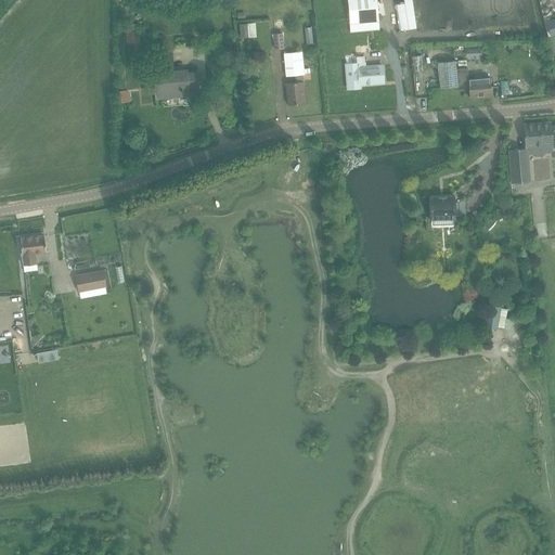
[(347,0),(350,25),(378,22),(375,0),(347,0)]
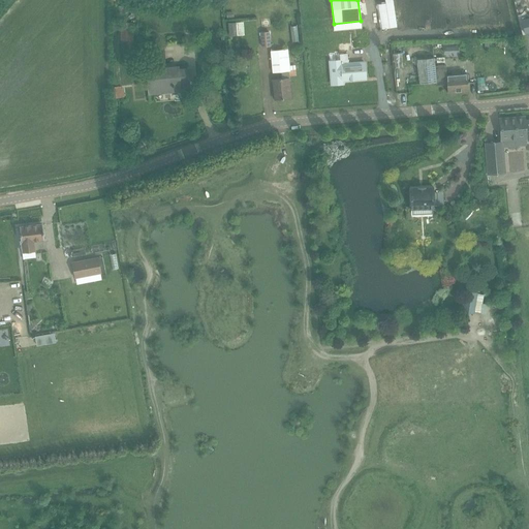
[(133,40),(132,23),(120,23),(120,40),(133,40)]
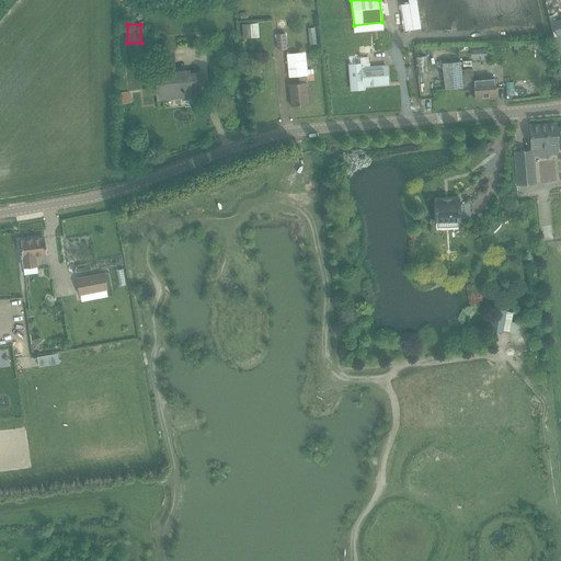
[(287,49),(285,34),(275,34),(277,50),(287,49)]
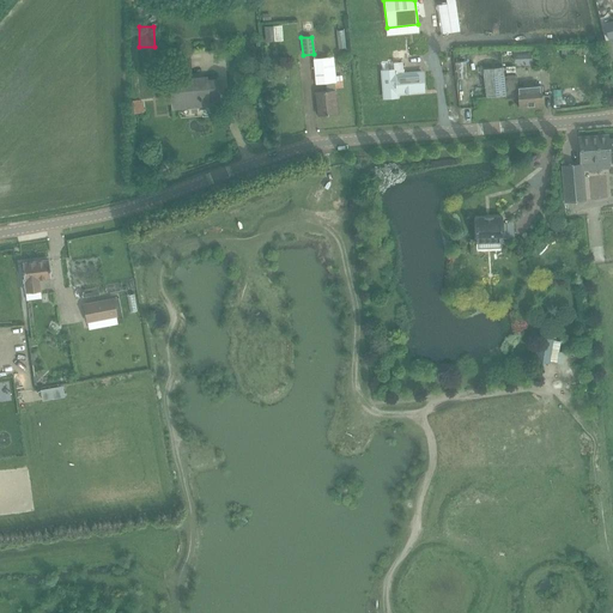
[(425,64),(425,42),(413,43),(414,65),(425,64)]
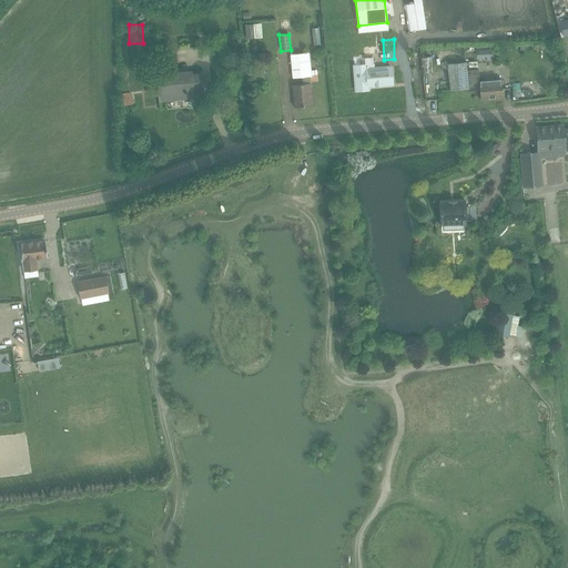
[(551,48),(548,53),(555,57),(558,51),(551,48)]
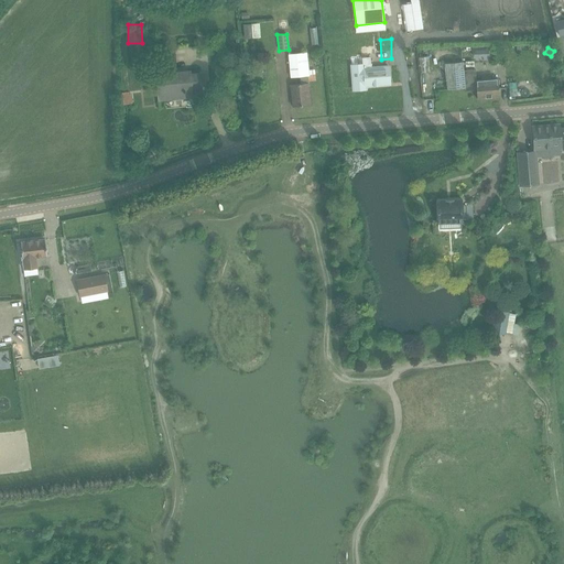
[(290,85),(291,96),(292,107),(311,105),(308,94),(307,75),(308,75),(306,51),(288,53),(290,77),(301,76),(302,83),(290,85)]
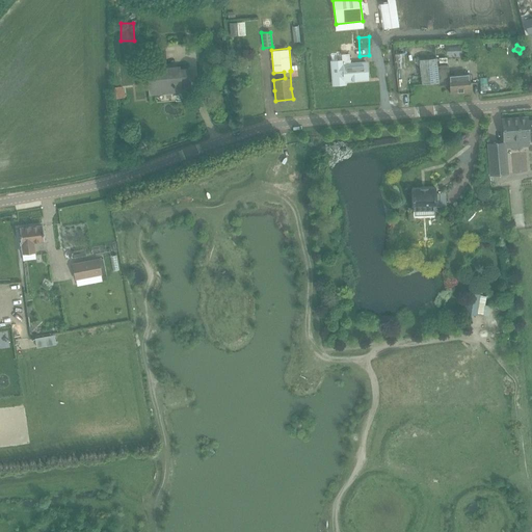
[(341,61),(331,62),(334,84),(344,83),(344,81),(368,79),(366,62),(350,64),(349,53),(341,54),(341,61)]
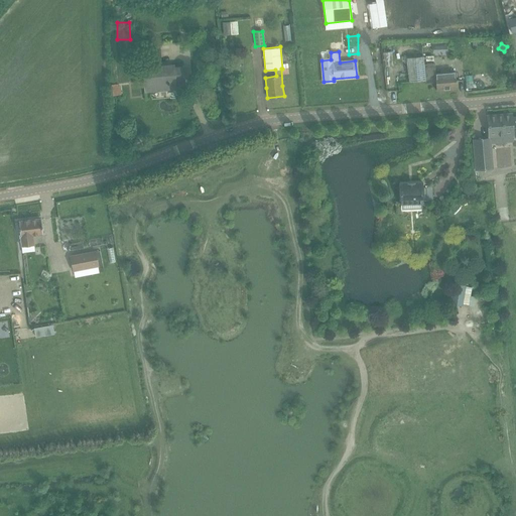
[(391,51),(383,52),(384,67),(392,66),(392,61),(391,51)]
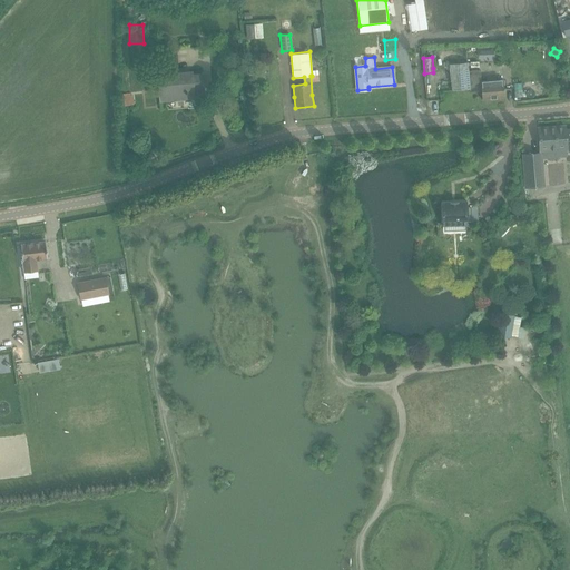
[(468,62),(450,65),(451,79),(452,90),(469,89),(469,92),(481,91),(482,101),(504,99),(502,81),(494,81),(494,78),(485,78),(487,81),(481,81),(480,70),(468,71),(468,62)]
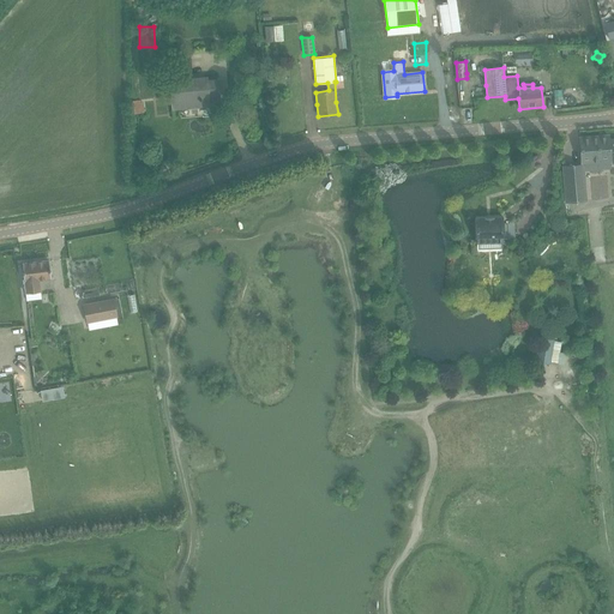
[(169,83),(172,97),(172,109),(209,106),(209,102),(221,101),(218,79),(206,79),(169,83)]
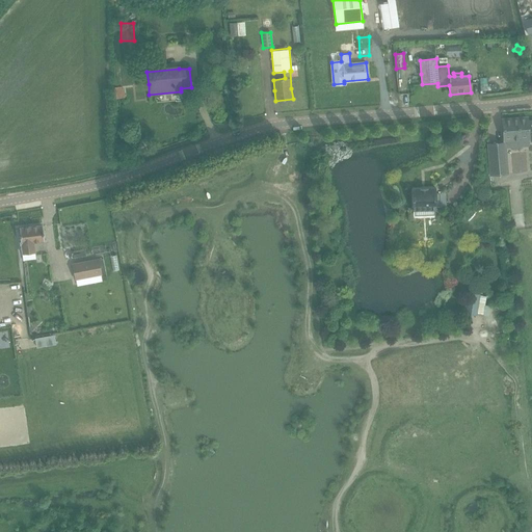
[(121,87),(112,87),(113,99),(122,98),(121,87)]
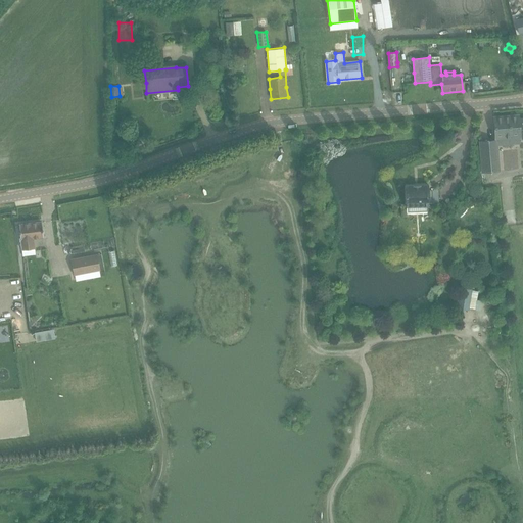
[(522,137),(522,120),(518,121),(518,116),(493,119),(494,137),(519,135),(519,138),(522,137)]
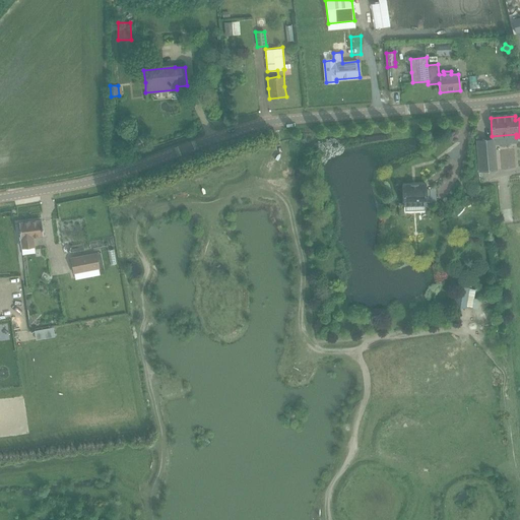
[(479,172),(496,171),(494,140),(477,141),(479,172)]
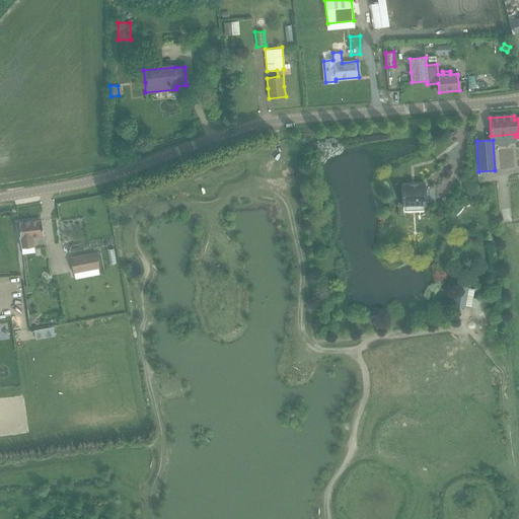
[(401,183),(401,194),(401,204),(426,203),(425,183),(401,183)]
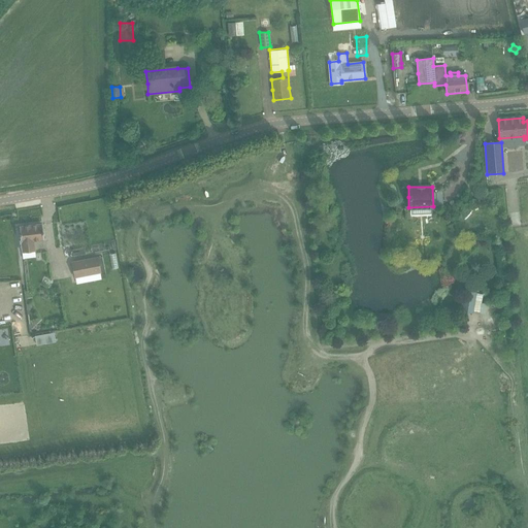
[(164,195),(166,201),(180,197),(178,191),(164,195)]
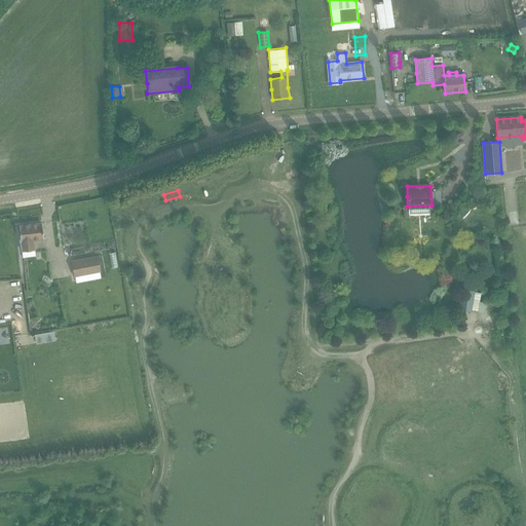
[(35,239),(43,238),(41,223),(20,226),(23,253),(36,251),(35,239)]
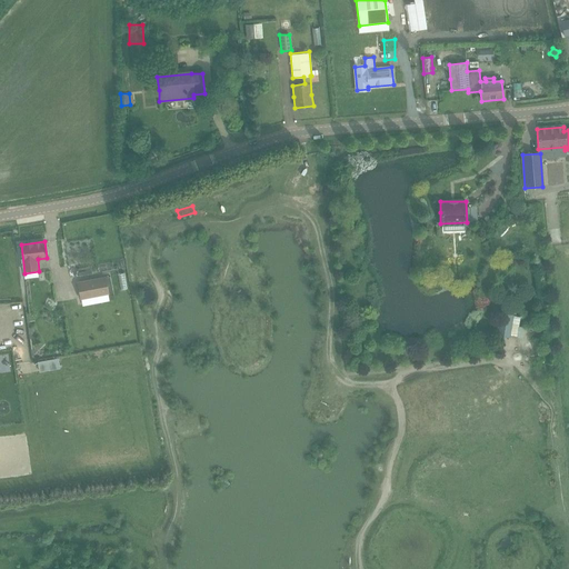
[(425,281),(423,282),(425,289),(427,289),(435,287),(435,285),(432,278),(432,279),(425,281)]
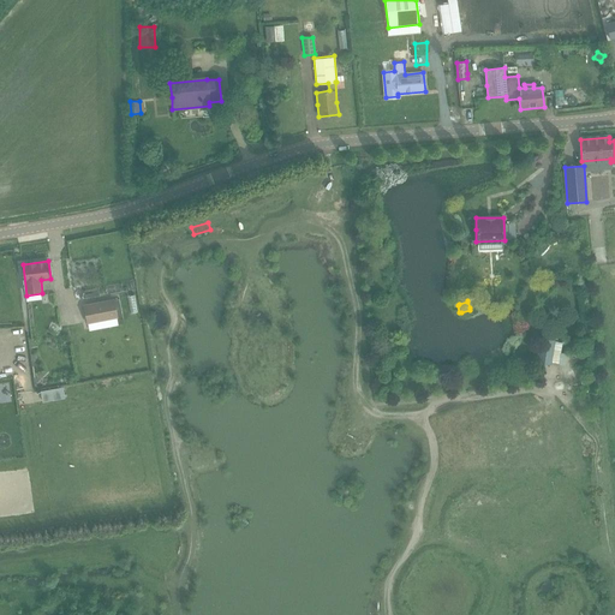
[(113,302),(84,306),(87,323),(117,317),(113,302)]
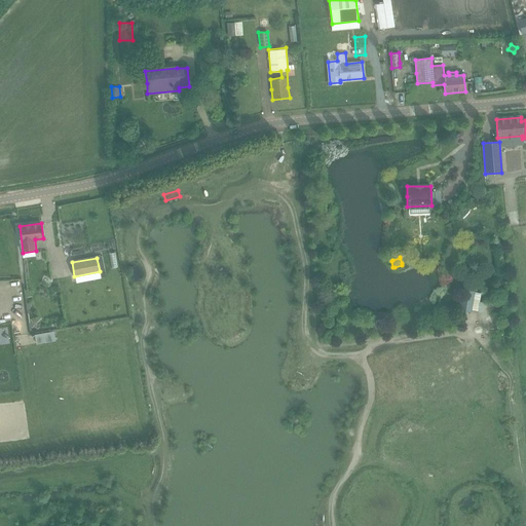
[(462,290),(458,310),(471,312),(472,310),(474,293),(475,292),(462,290)]
